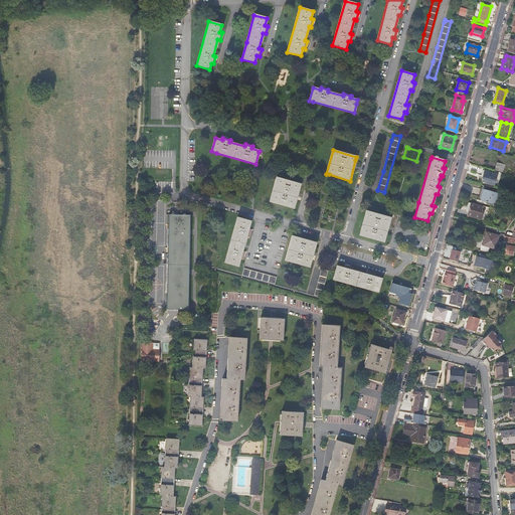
[(495,170),(502,172),(504,164),(497,162),(495,170)]
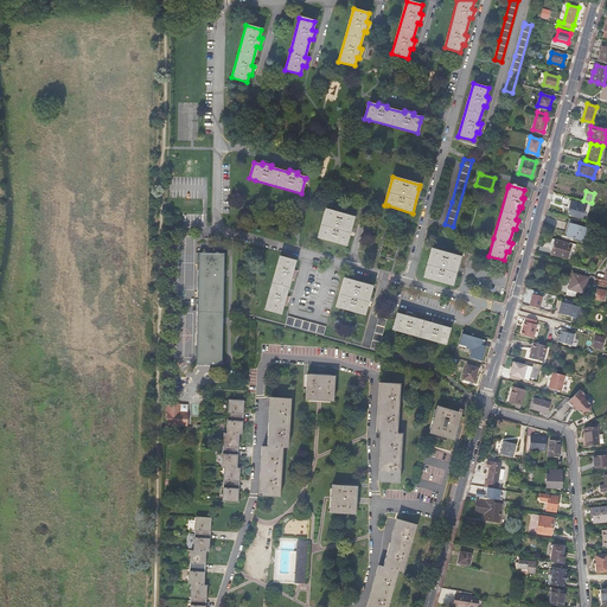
[(582,218),(587,205),(572,202),(568,213),(582,218)]
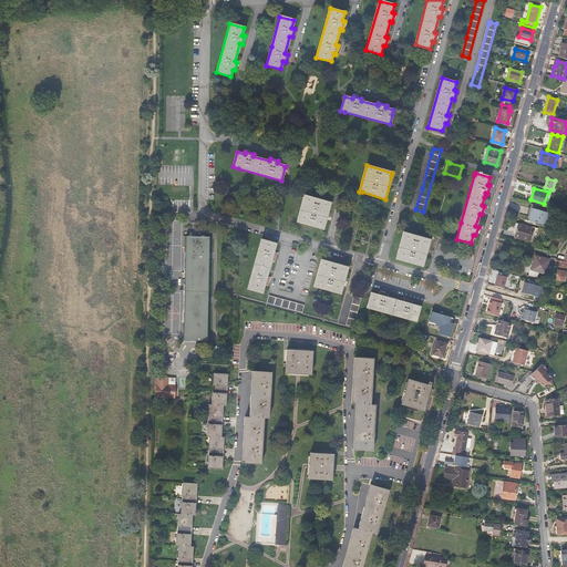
[(329,206),(330,203),(305,195),(297,222),(299,223),(323,229),(329,206)]
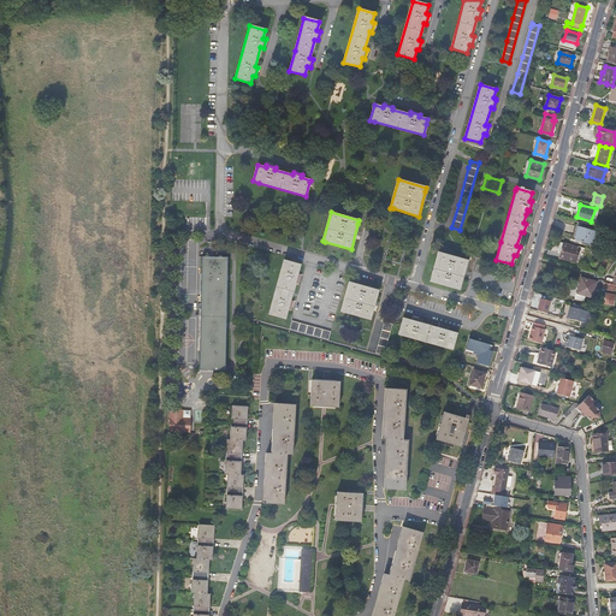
[(594,231),(576,225),(573,240),(584,242),(582,243),(591,246),(592,244),(597,246),(599,237),(593,235),(594,231)]
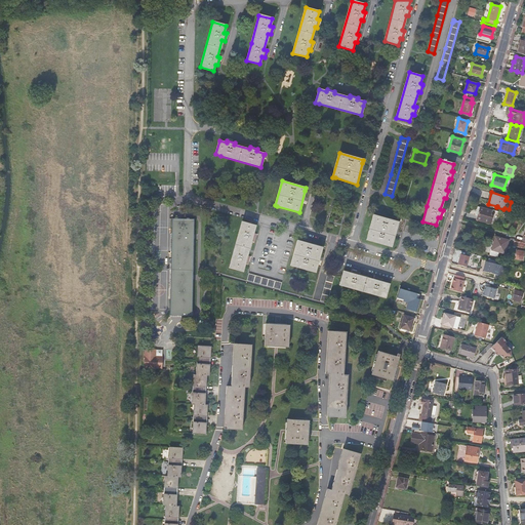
[(480,206),(476,219),(491,224),(493,216),(491,215),(492,210),(480,206)]
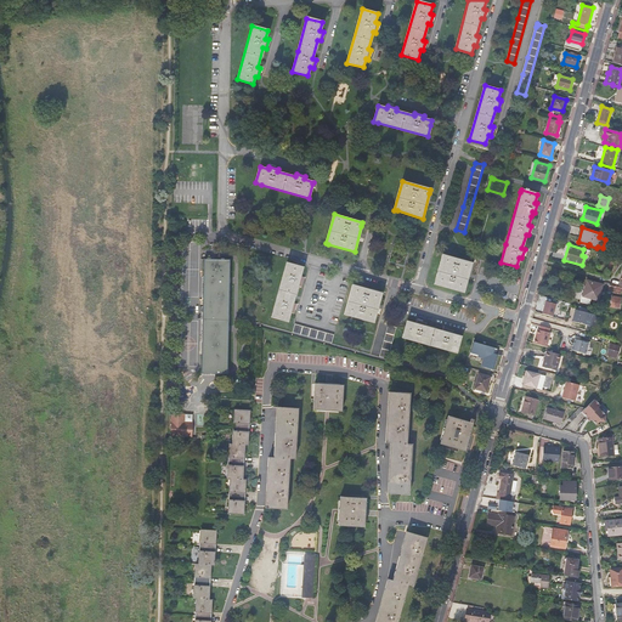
[(442,255),(435,283),(440,284),(463,292),(470,267),(471,264),(442,255)]
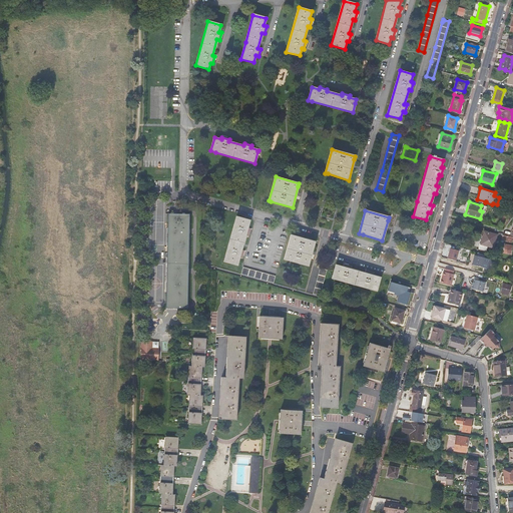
[(168,227),(168,233),(166,308),(187,309),(188,276),(189,227),(189,214),(168,213),(168,227)]
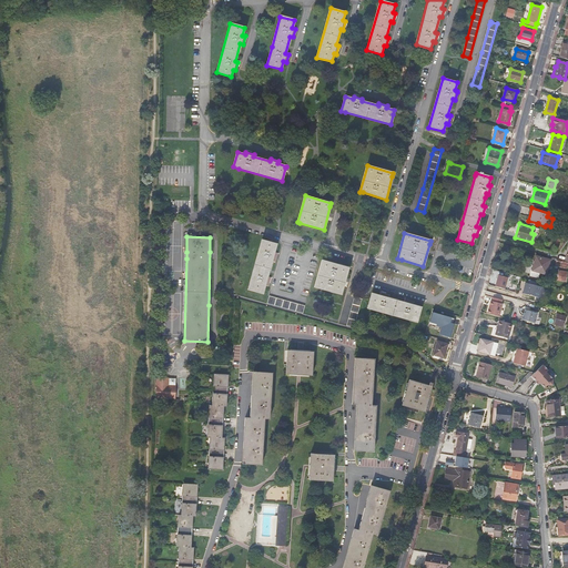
[(276,244),(262,241),(247,290),(262,293),(265,285),(267,286),(270,277),(267,277),(272,261),(274,261),(276,253),(274,252),(276,244)]
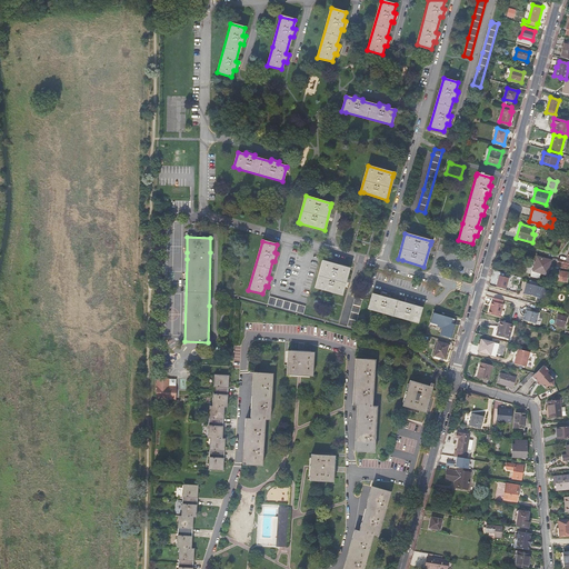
[(547,275),(550,260),(537,257),(533,270),(531,270),(530,276),(539,278),(541,272),(547,275)]
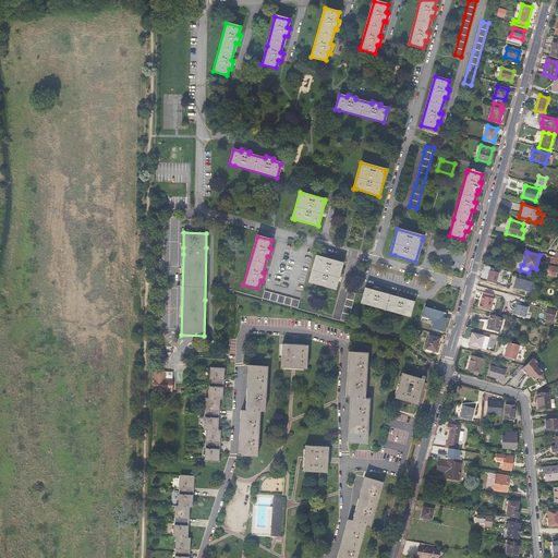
[(316,256),(310,281),(313,282),(336,289),(341,267),(342,263),(316,256)]
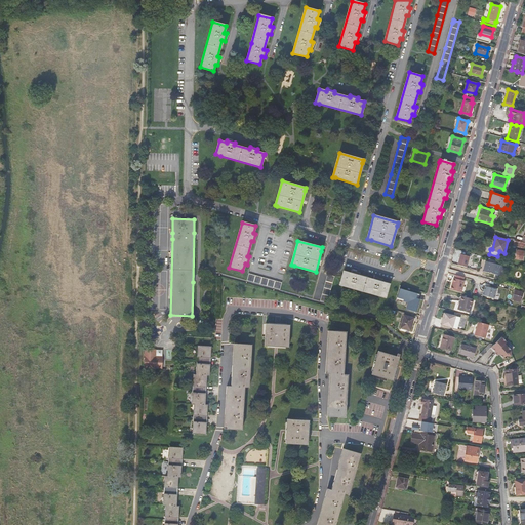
[(524,251),(517,249),(515,258),(523,259),(524,251)]
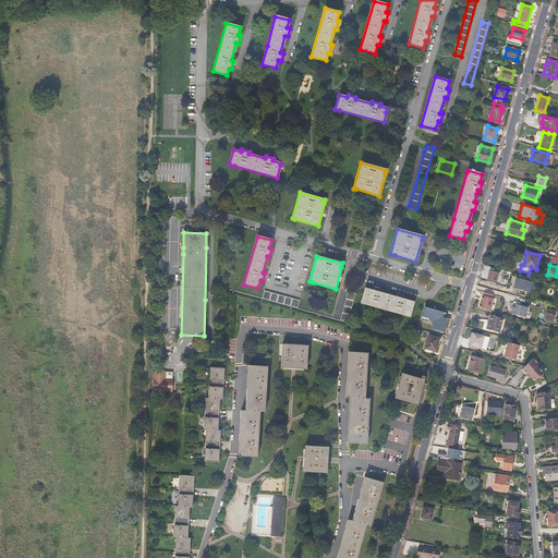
[(499,273),(489,270),(486,281),(496,283),(499,273)]
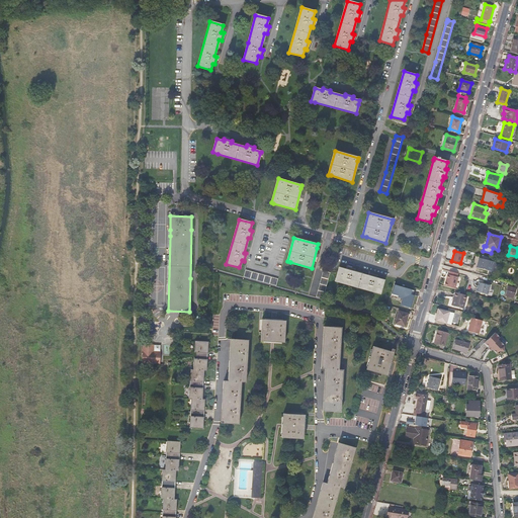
[(494,272),(496,262),(480,258),(477,267),(494,272)]
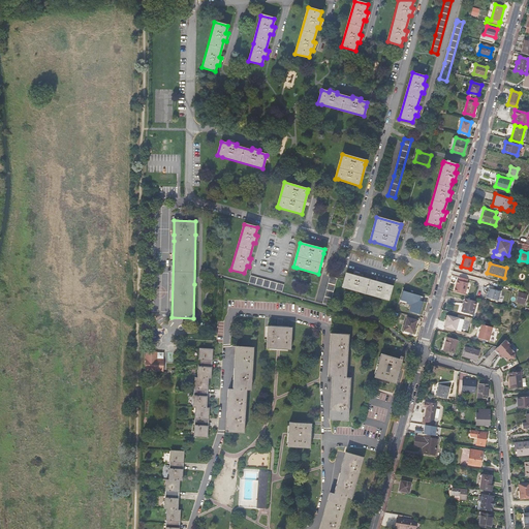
[(346,273),(343,286),(346,287),(389,300),(391,290),(392,286),(384,284),(384,281),(377,279),(376,282),(362,277),(362,275),(354,273),(353,275),(346,273)]
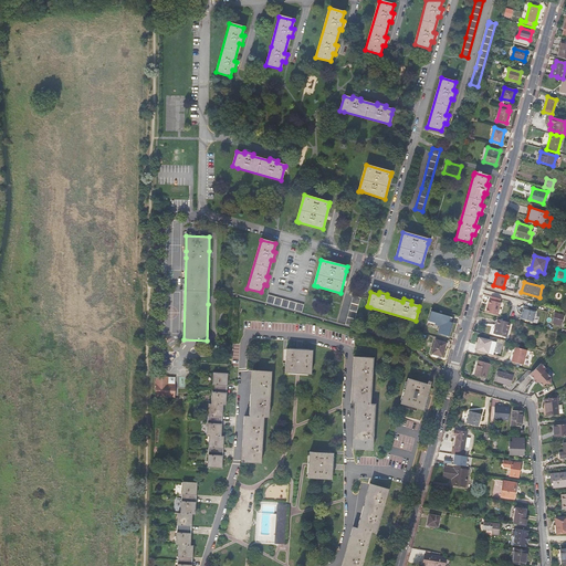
[(302,312),(304,305),(269,295),(266,302),(302,312)]
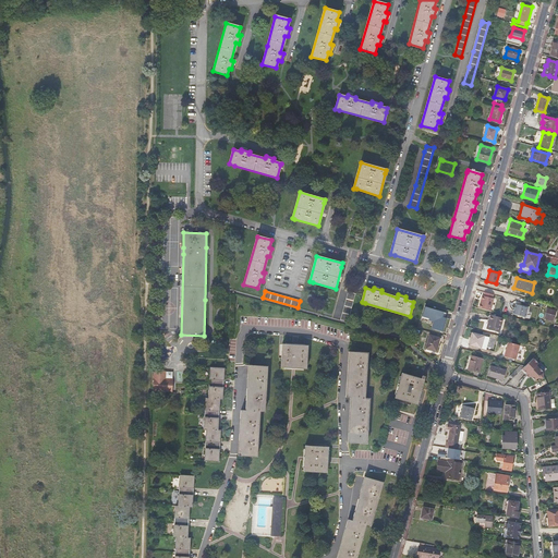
[(355,293),(349,291),(340,319),(348,322),(355,293)]
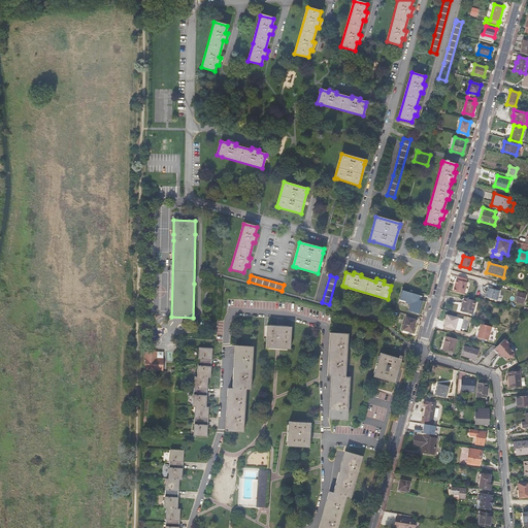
[(456,279),(453,291),(464,294),(467,283),(456,279)]
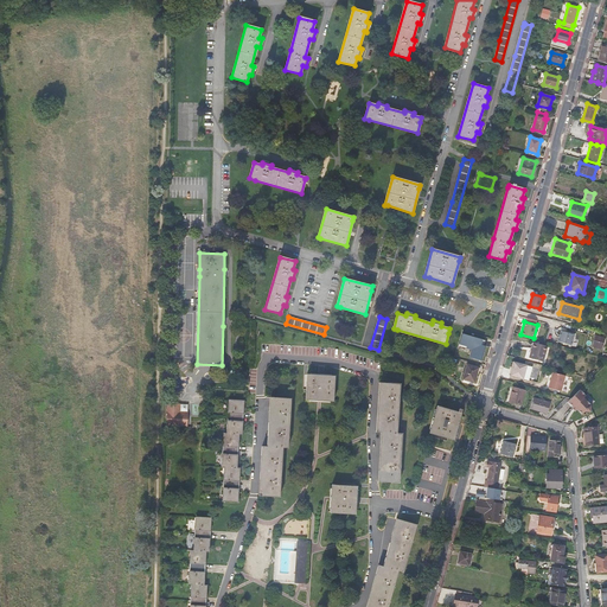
[(561,331),(558,342),(572,345),(575,334),(561,331)]
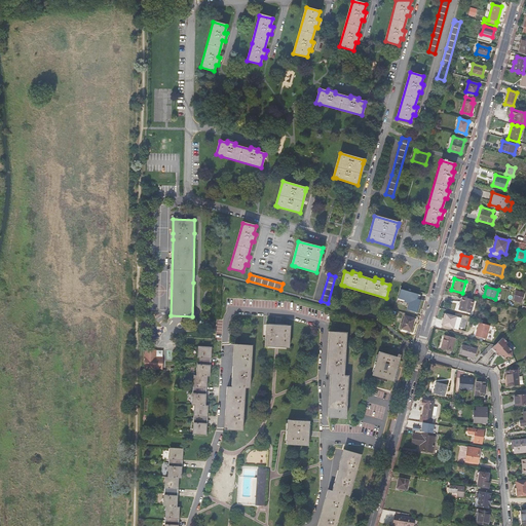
[(410,305),(409,309),(418,312),(421,300),(420,300),(422,295),(404,290),(403,295),(401,294),(399,299),(415,303),(414,306),(410,305)]
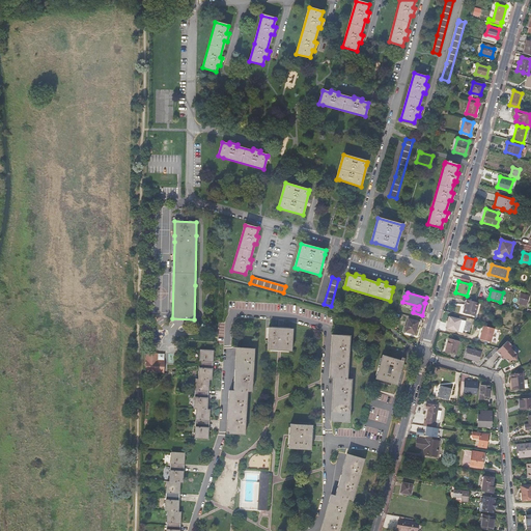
[(521,294),(518,303),(528,306),(529,300),(528,300),(529,296),(521,294)]
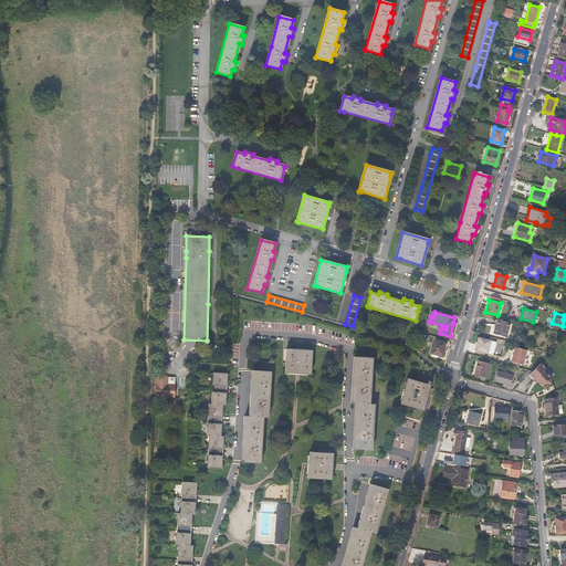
[(506,337),(511,323),(498,320),(494,334),(506,337)]
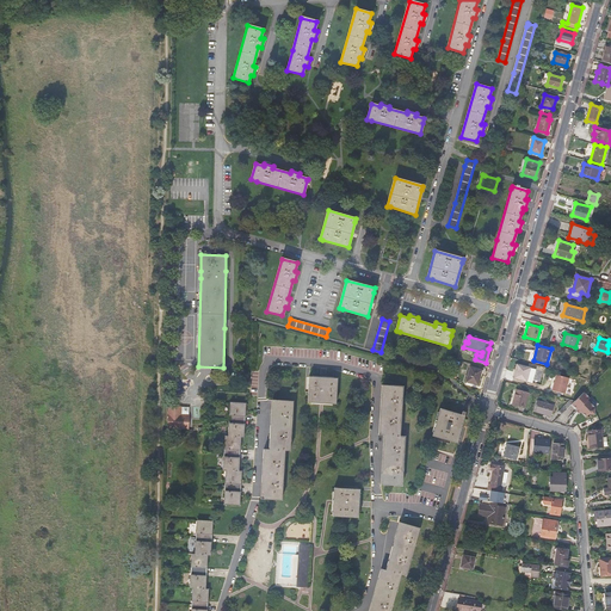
[(532,383),(534,378),(536,370),(517,364),(513,377),(532,383)]
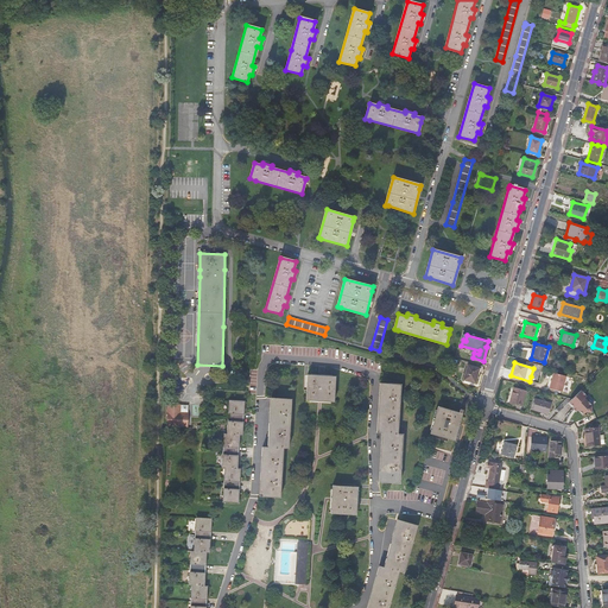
[(534,363),(533,368),(531,377),(537,379),(542,365),(534,363)]
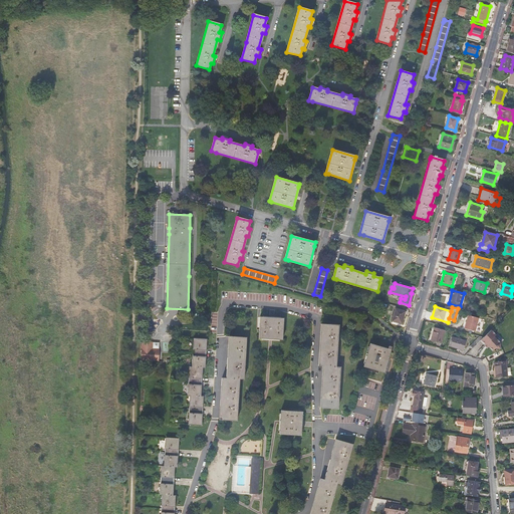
[(402,324),(406,311),(395,308),(392,321),(402,324)]
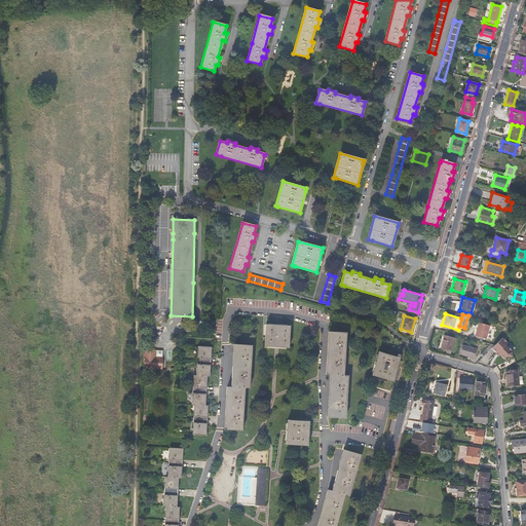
[(479,323),(475,336),(486,339),(490,326),(479,323)]
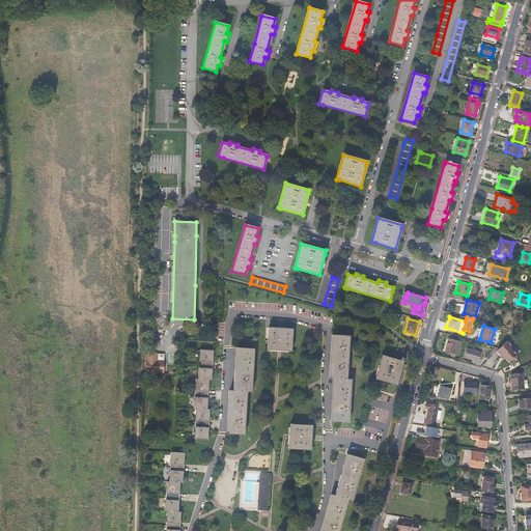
[(291,351),(292,332),(292,329),(269,328),(268,350),(272,350),(280,351),(291,351)]
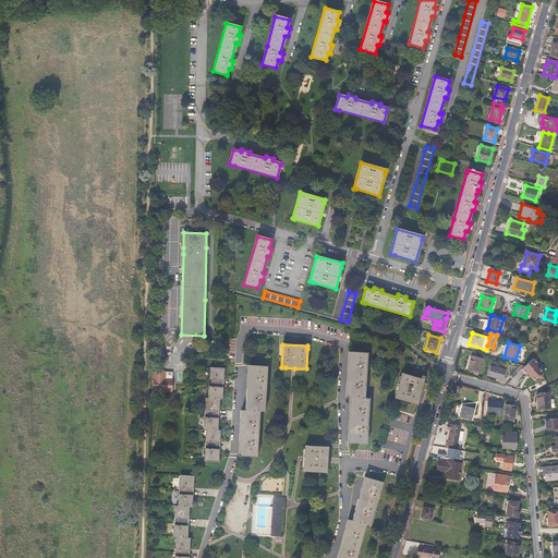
[(351,401),(349,443),(366,444),(370,398),(365,398),(366,370),(367,352),(350,351),(349,371),(347,397),(351,397),(351,401)]
